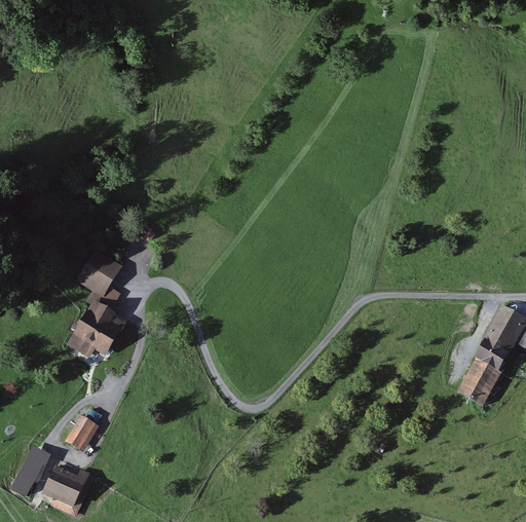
[(115,261),(95,247),(74,277),(90,290),(102,297),(122,265),(115,261)]
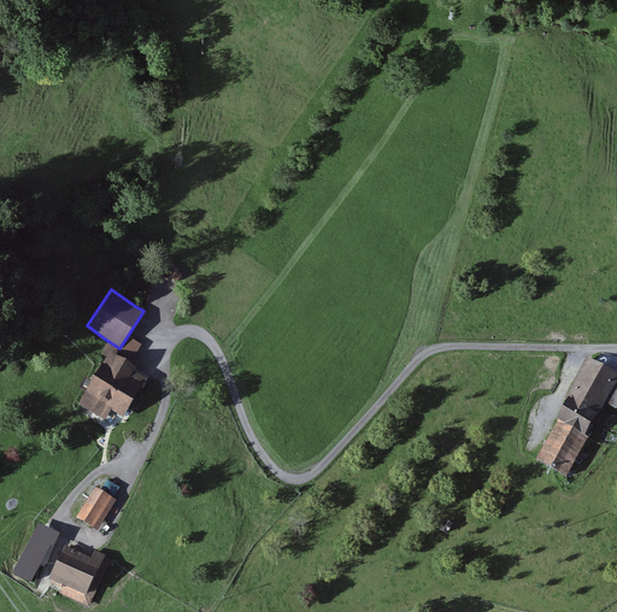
[(148,377),(109,352),(77,401),(116,427),(148,377)]
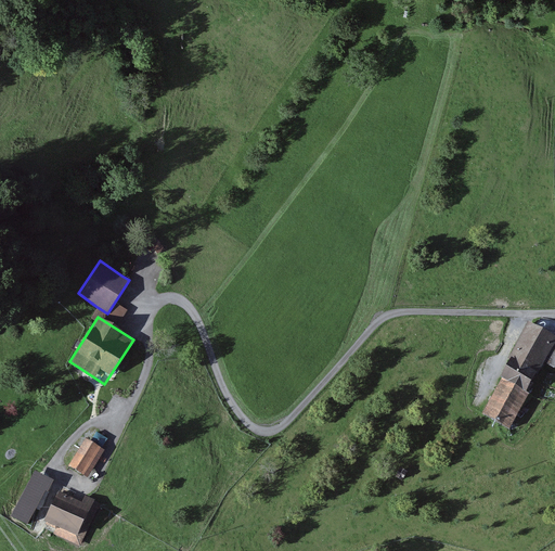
[(527,381),(554,341),(554,338),(528,320),(500,361),(507,368),(527,381)]
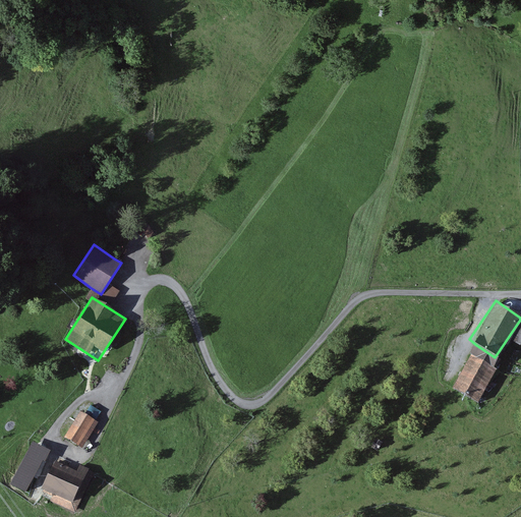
[(489,365),(495,357),(476,345),(449,385),(475,404),(498,371),(489,365)]
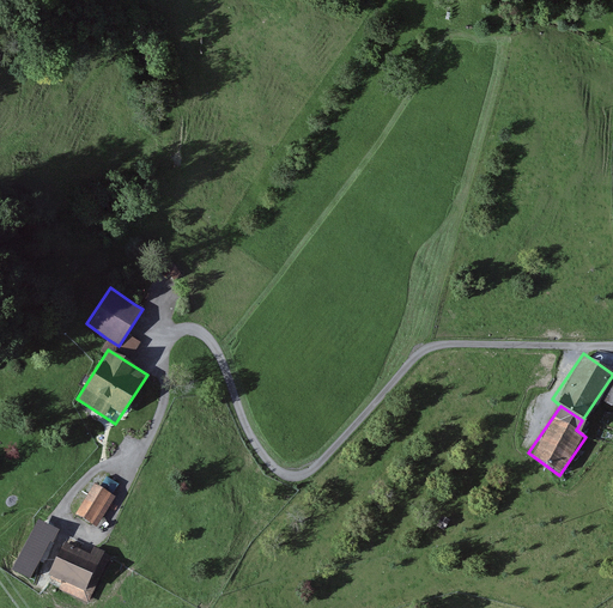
[(114,497),(93,482),(73,511),(93,526),(114,497)]
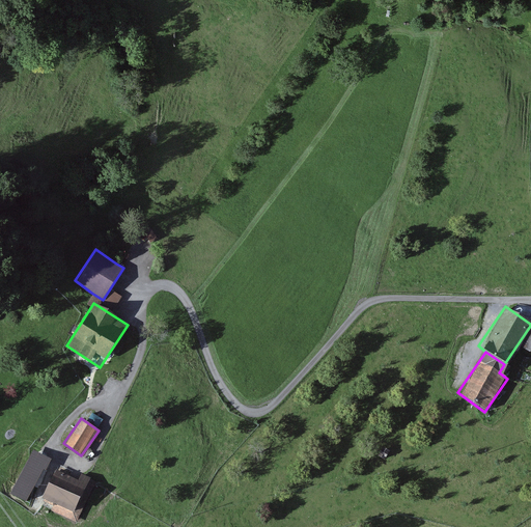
[(44,468),(27,459),(8,492),(25,501),(44,468)]
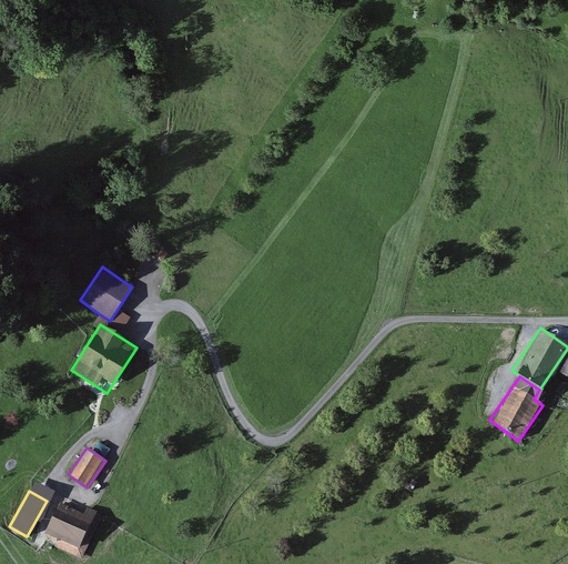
[(81,512),(60,501),(46,531),(81,549),(99,512),(84,505),(81,512)]
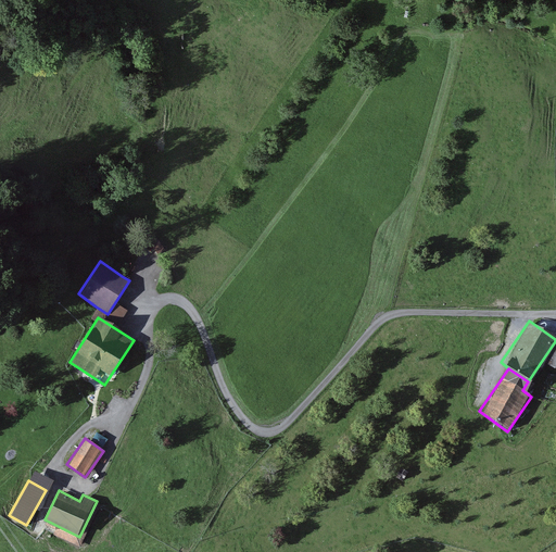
All buildings are outlined.
